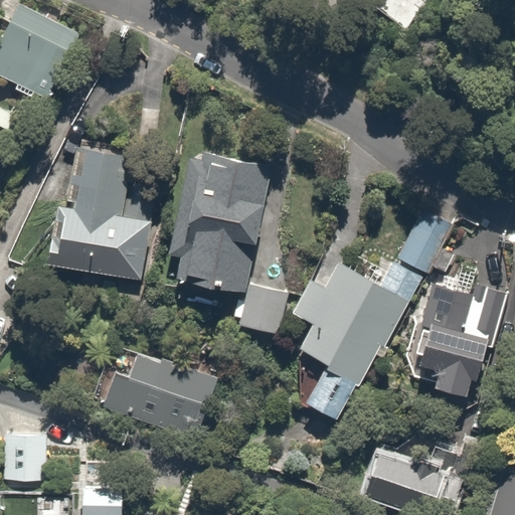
[(80,24),(30,0),(18,0),(0,37),(0,80),(42,102),(80,24)]
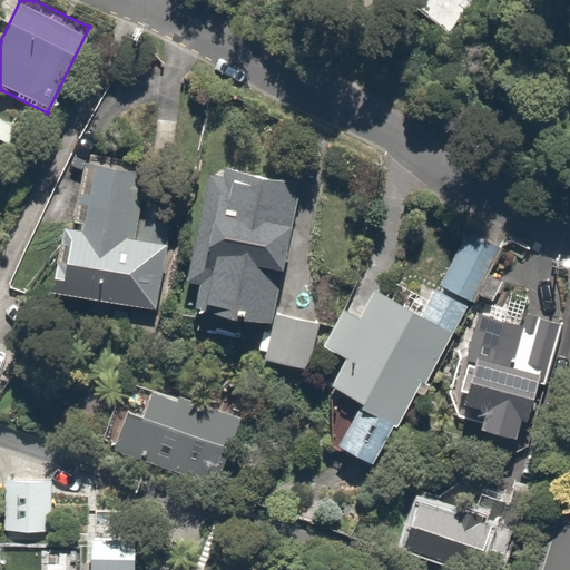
[(12,0),(0,0),(0,19),(3,21),(12,0)]
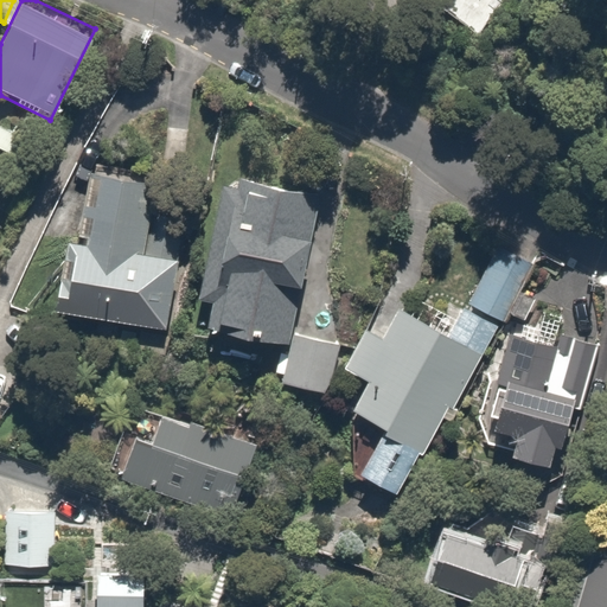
[(506,0),(439,0),(434,6),(475,39),(506,0)]
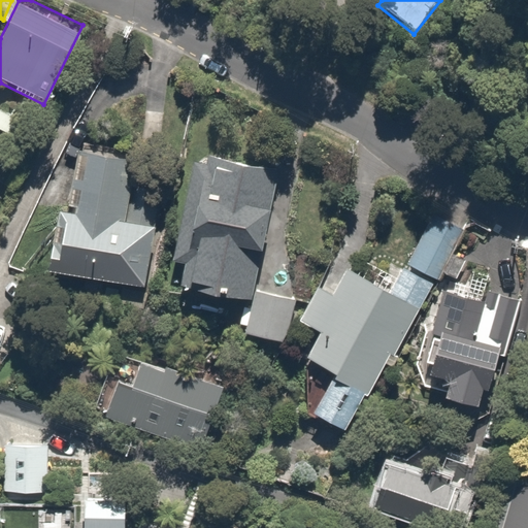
[(137,146),(74,139),(67,203),(54,202),(46,274),(146,286),(156,205),(131,202),(137,146)]
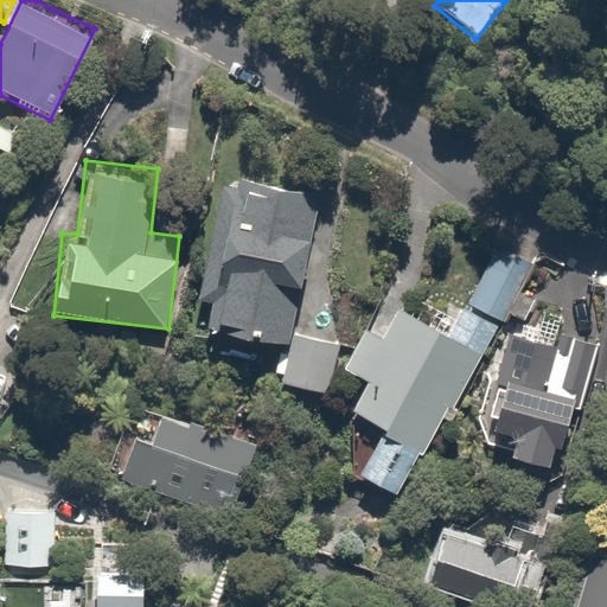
[(323,189),(241,173),(237,195),(211,190),(204,228),(224,231),(216,275),(197,272),(192,301),(212,305),(206,334),(280,349),(274,381),(327,391),(337,340),(296,333),(323,189)]
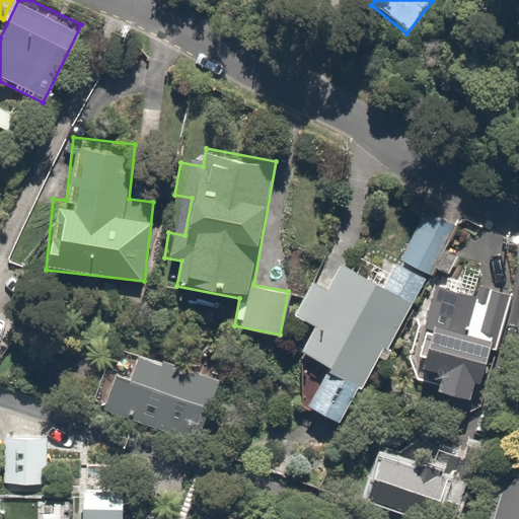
[(339,421),(454,221),(428,206),(382,284),(343,262),(328,286),(310,276),(290,311),(310,323),(296,349),(323,365),(302,400),(339,421)]
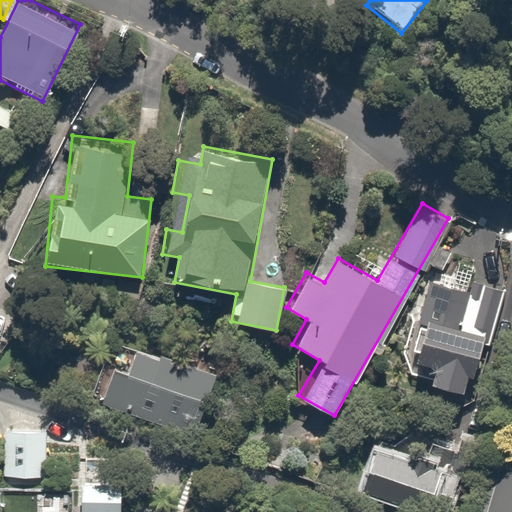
[(466,287),(433,278),(411,358),(433,365),(428,382),(464,392),(478,340),(493,344),(508,289),(468,279),(466,287)]
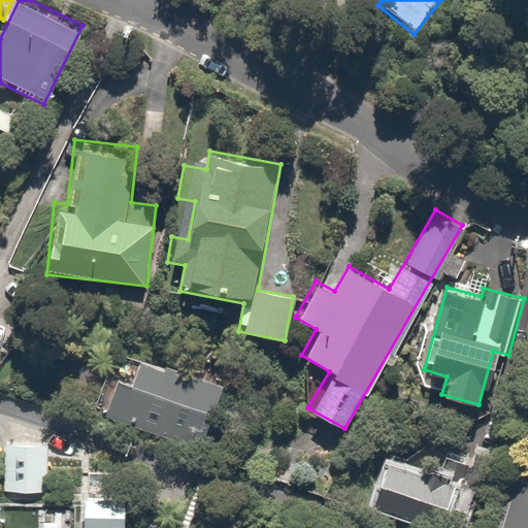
[(209,455),(238,386),(189,365),(185,375),(141,358),(131,383),(117,376),(102,410),(209,455)]
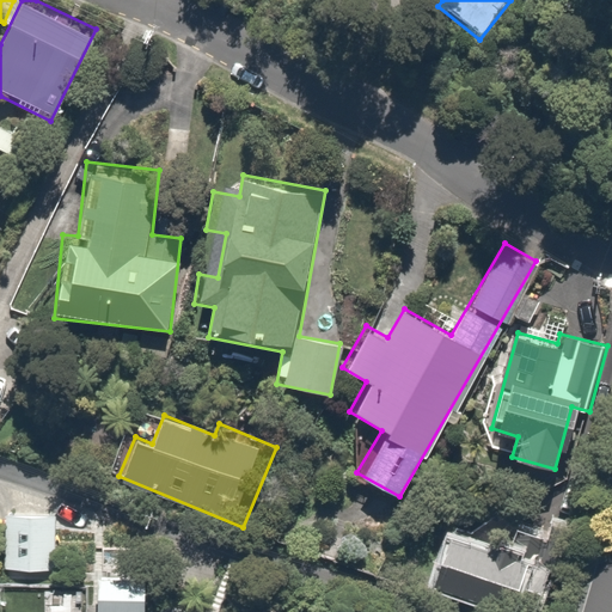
[(60,512),(6,510),(5,570),(59,570),(60,512)]
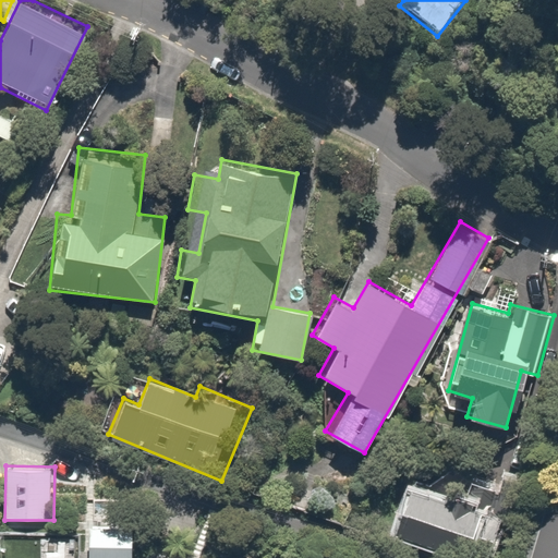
[(474,510),(483,481),(439,468),(431,497),(408,489),(396,530),(481,556),(493,516),(474,510)]
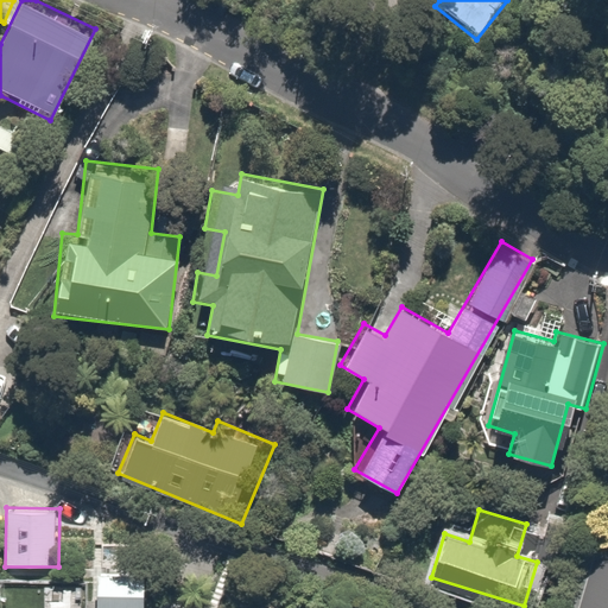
[(607,607),(607,551),(555,537),(548,564),(575,572),(564,607),(607,607)]
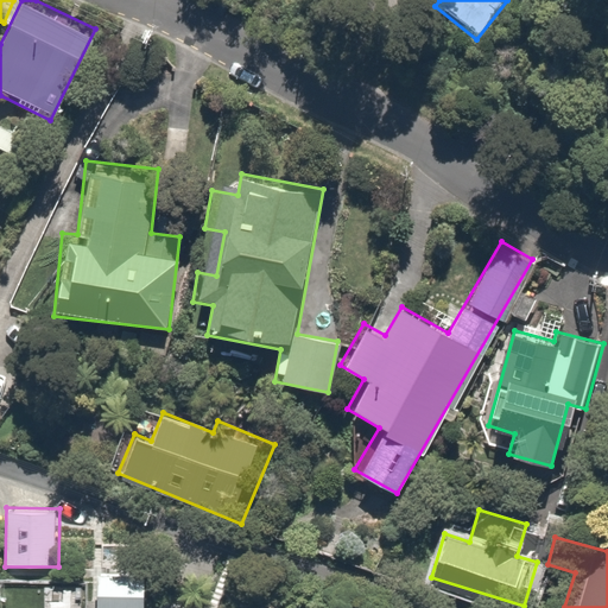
[(144,607),(145,571),(99,570),(97,607),(144,607)]
